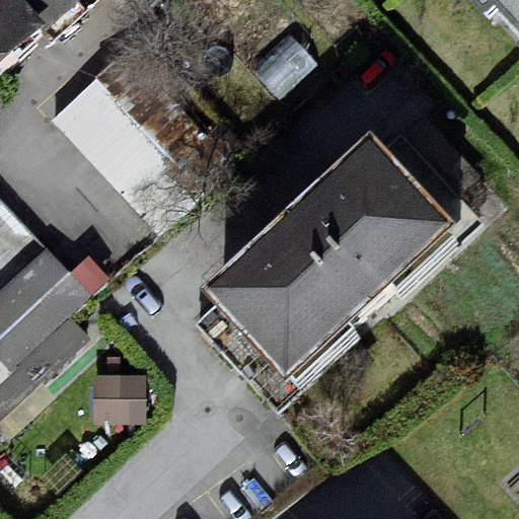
[(0,0),(0,120),(123,0),(0,0)]
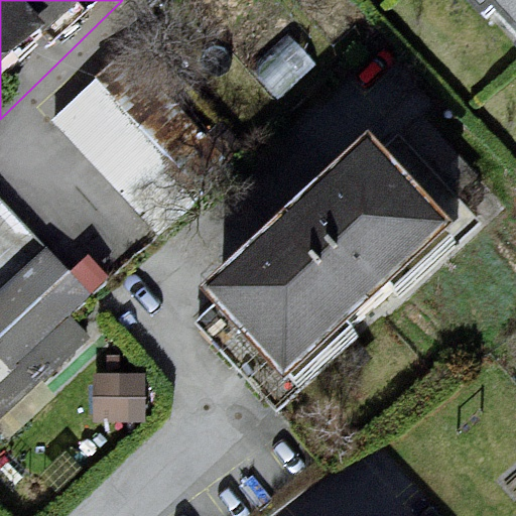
[(515,0),(485,0),(515,33),(515,0)]
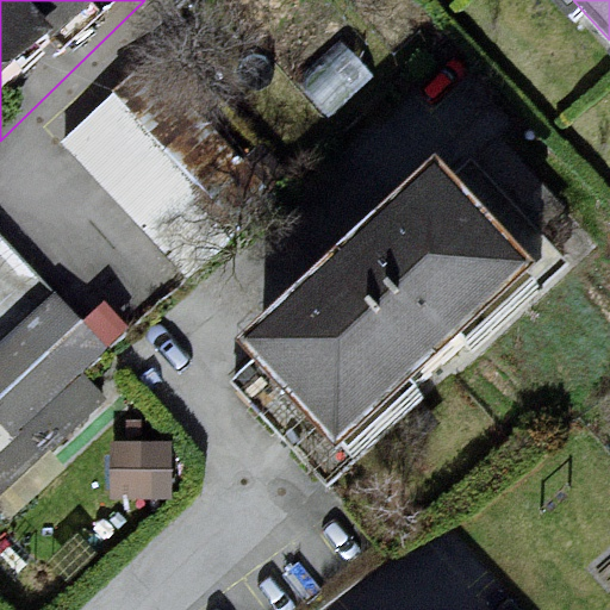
[(150,230),(200,185),(116,93),(67,138),(150,230)]
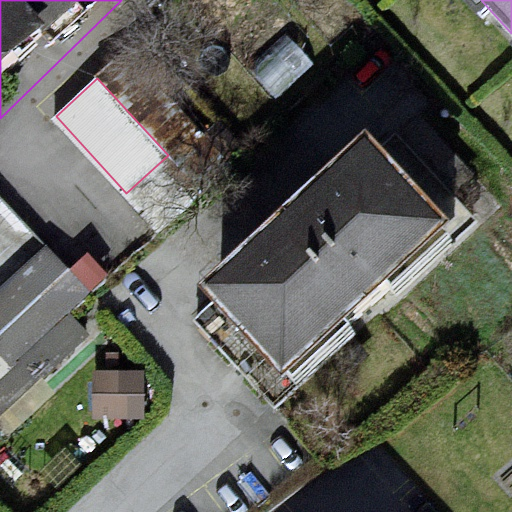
[(411,153),(238,307),(322,400),(495,246),(411,153)]
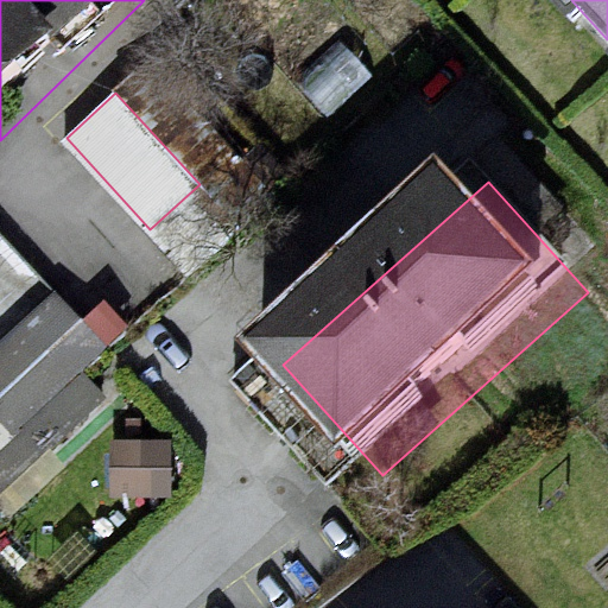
[(89,274),(0,339),(0,486),(113,404),(86,365),(132,331),(89,274)]
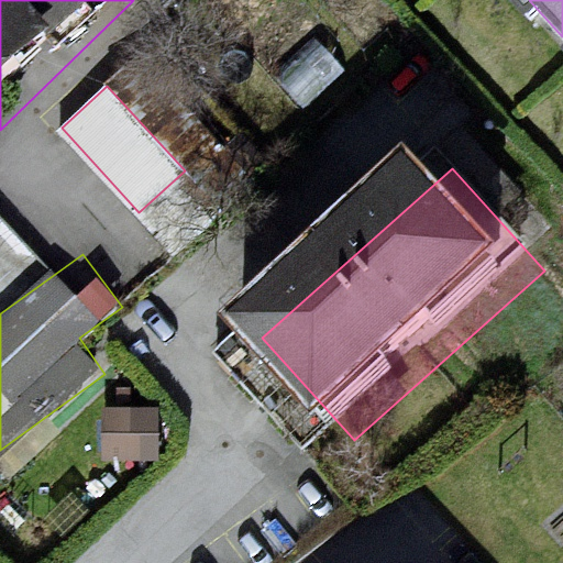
[(109,456),(161,457),(162,409),(110,408),(109,456)]
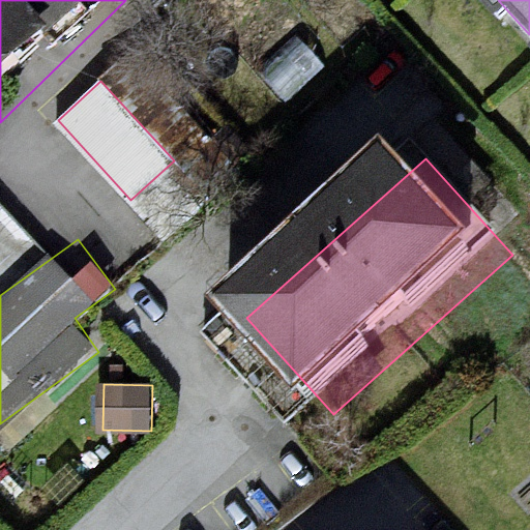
All buildings are outlined.
